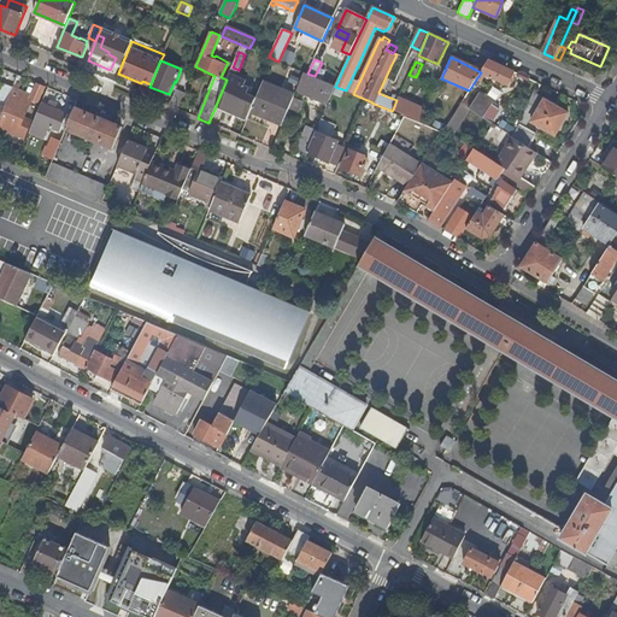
[(507,86),(513,72),(488,62),(481,72),(479,76),(482,78),(485,75),(507,86)]
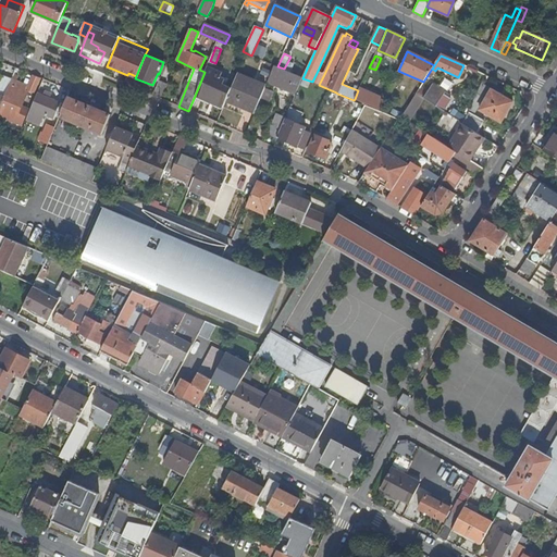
[(268,81),(296,94),(302,78),(276,66),(274,65),(268,81)]
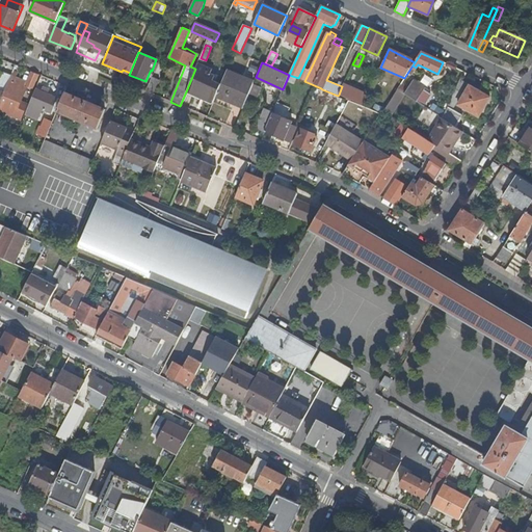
[(186,91),(213,103),(216,95),(220,85),(213,82),(215,77),(211,76),(212,74),(211,74),(212,70),(197,63),(195,69),(186,91)]
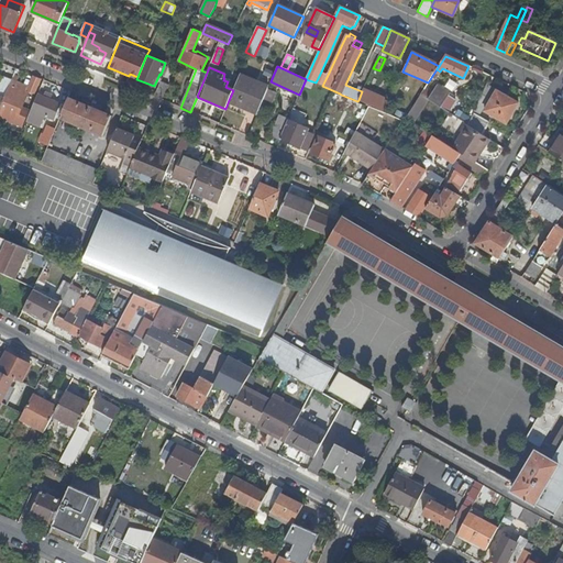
[(328,75),(321,72),(316,83),(322,86),(328,75)]
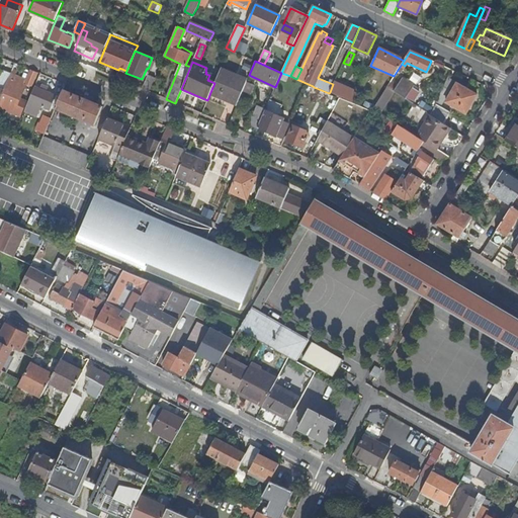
[(357,77),(364,80),(369,69),(362,66),(357,77)]
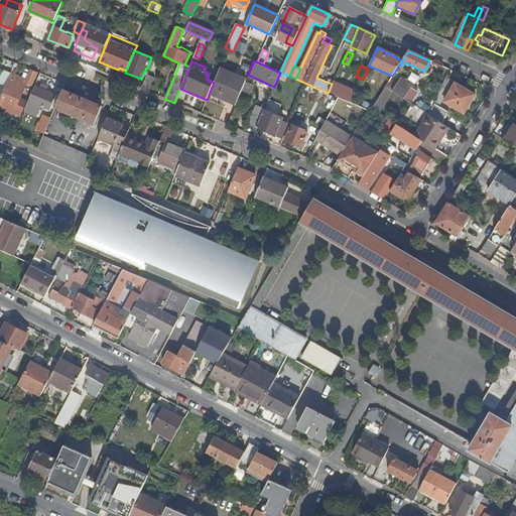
[(32,86),(37,72),(30,69),(25,83),(32,86)]
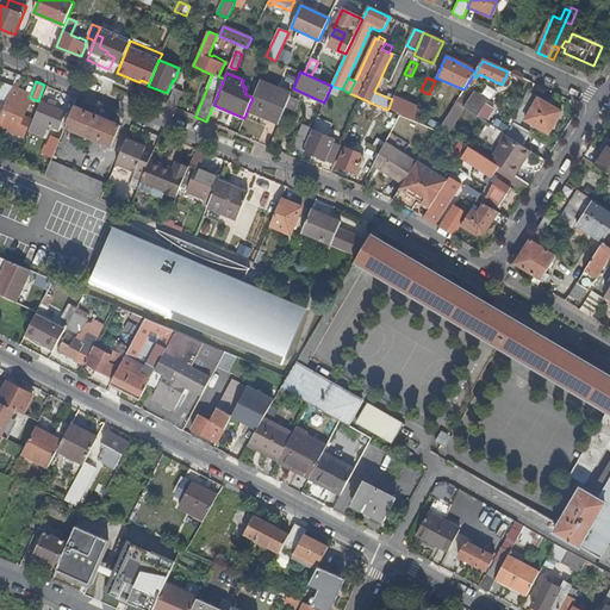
[(259,111),(280,120),(291,94),(260,81),(253,98),(248,109),(257,112),(256,113),(259,114),(259,111)]
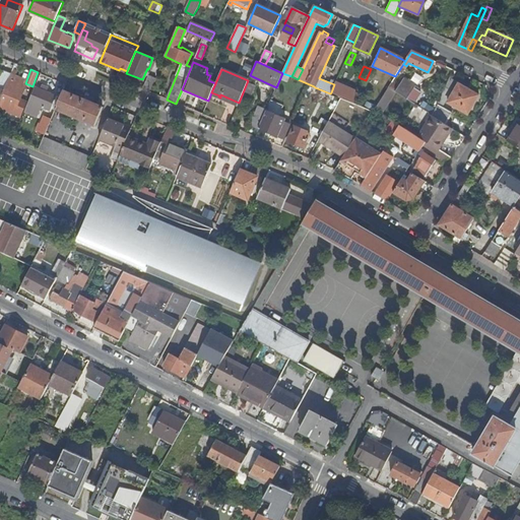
[(0,98),(0,99),(10,74),(11,73),(4,70),(0,78),(0,98)]
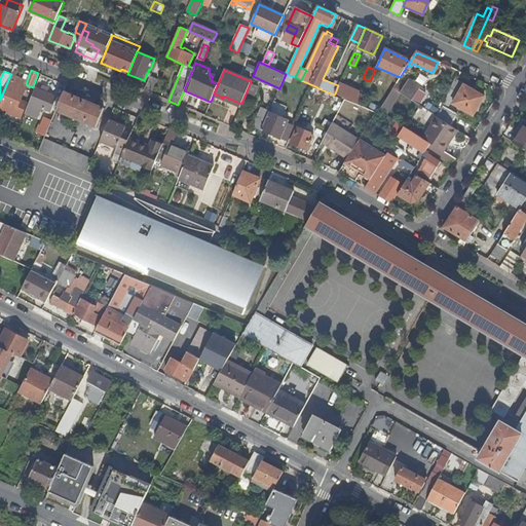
[(21,79),(10,75),(0,100),(0,109),(20,118),(26,103),(19,100),(24,87),(21,86),(17,85),(21,79)]
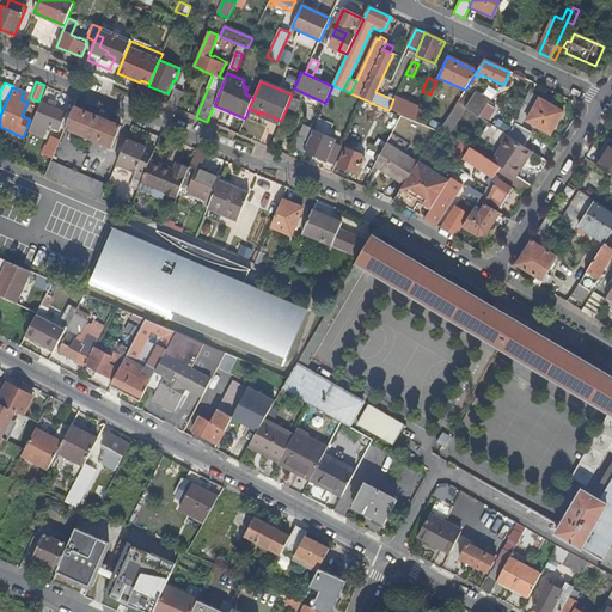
[(173,89),(167,105),(176,109),(183,92),(173,89)]
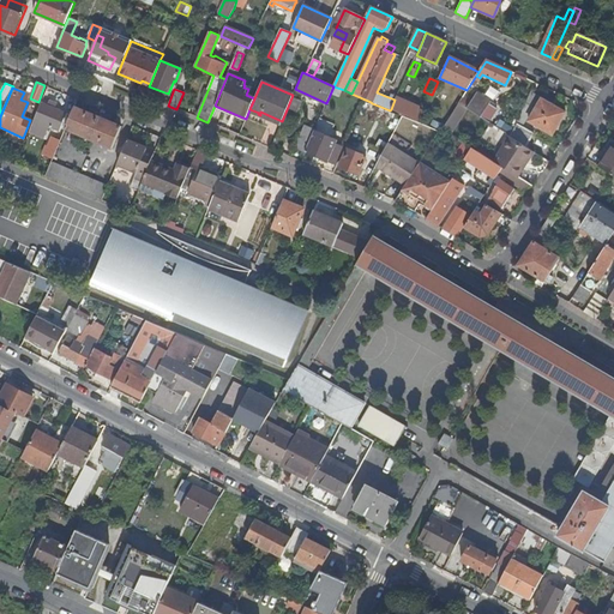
[(540,98),(530,92),(517,122),(510,137),(527,148),(533,133),(524,127),(536,107),(535,106),(540,98)]
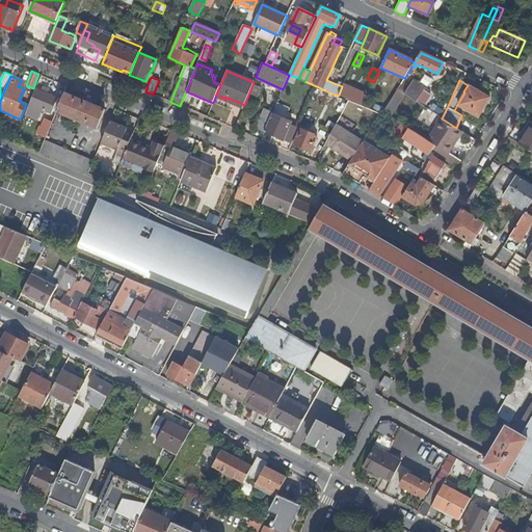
[(424,88),(413,81),(406,91),(399,86),(397,89),(423,106),(430,95),(424,90),(424,88)]
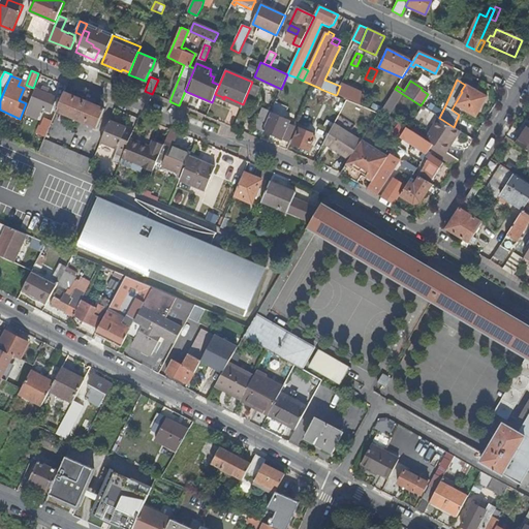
[(361,93),(341,84),(340,86),(337,94),(349,99),(349,98),(358,101),(361,93)]
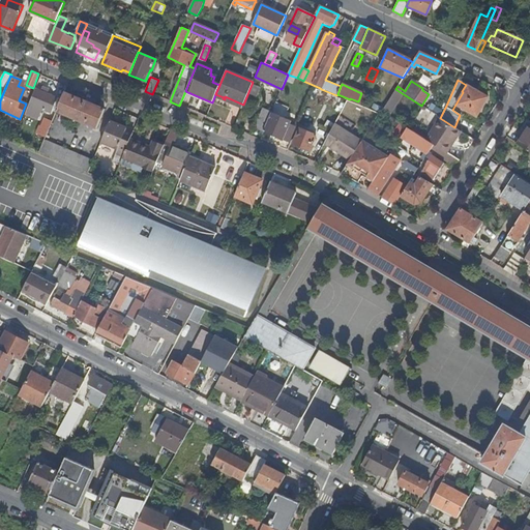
[(477,117),(489,97),(468,86),(458,105),(477,117)]
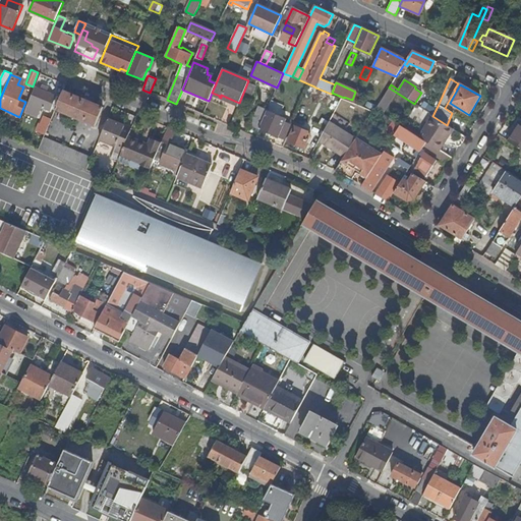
[(41,90),(36,87),(24,112),(37,117),(41,108),(50,112),(52,107),(56,109),(61,98),(47,92),(48,89),(43,85),(41,90)]
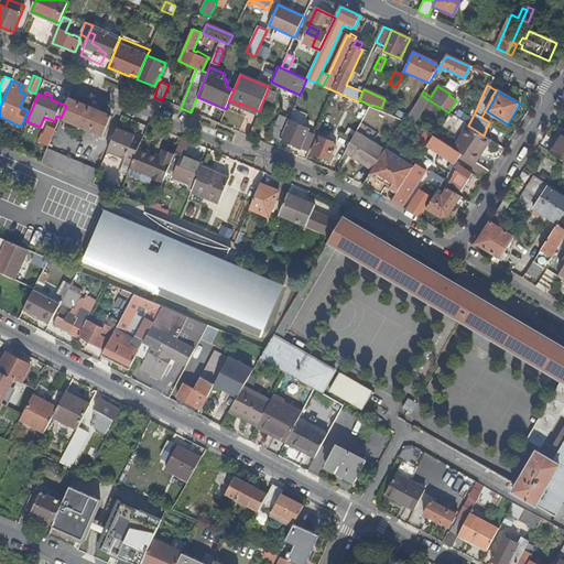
[(357,112),(361,102),(358,101),(342,95),(340,94),(336,105),(345,108),(350,110),(357,112)]
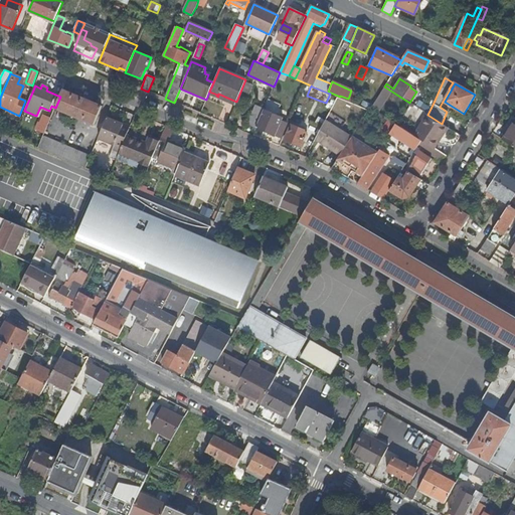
[(72,94),(63,90),(60,97),(55,108),(68,114),(95,125),(99,115),(103,106),(72,94)]
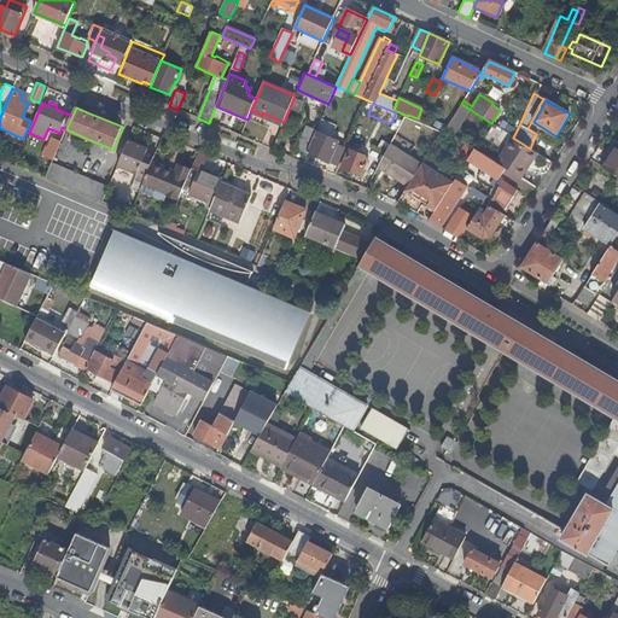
[(281,126),(284,122),(262,112),(262,116),(261,117),(281,126)]
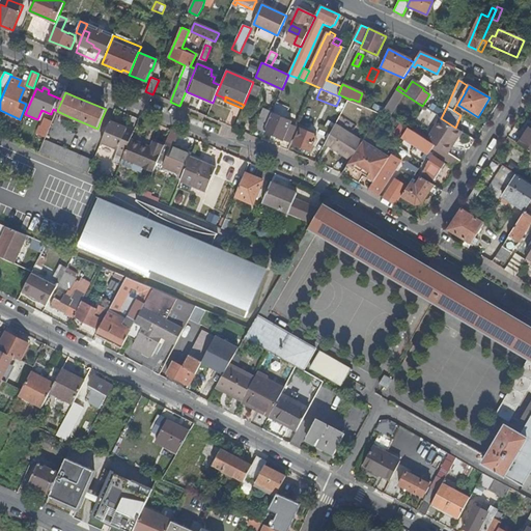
[(340,96),(336,106),(343,109),(347,101),(340,96)]
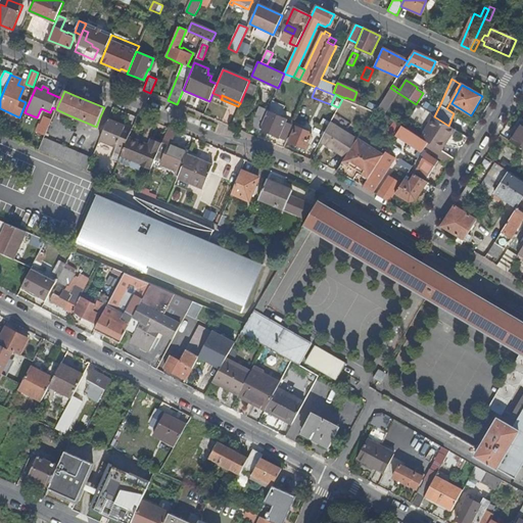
[(359,99),(357,105),(375,112),(378,107),(359,99)]
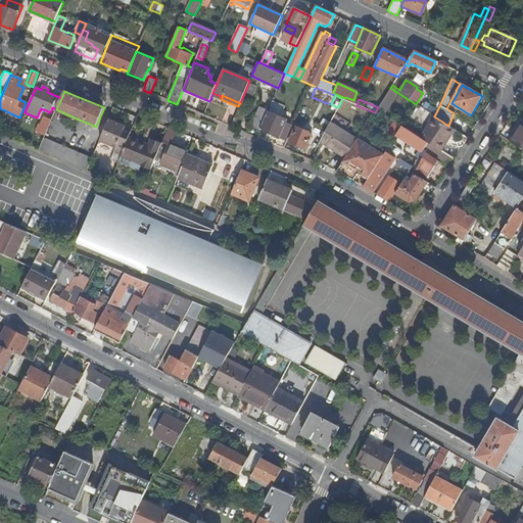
[(251,127),(259,130),(268,111),(269,110),(259,106),(251,127)]
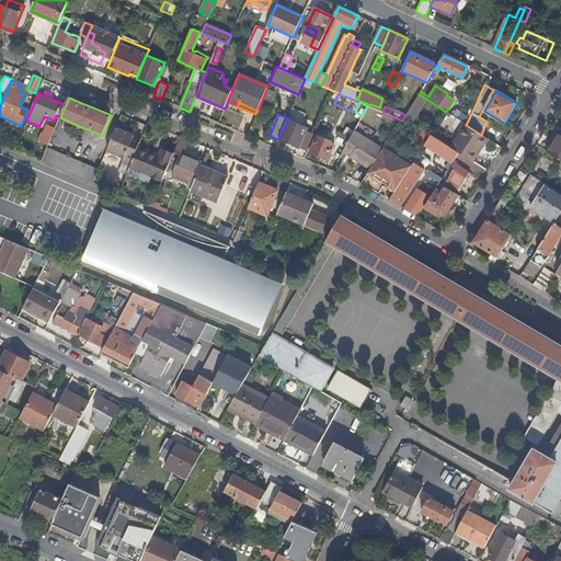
[(21,126),(0,116),(0,122),(20,130),(21,126)]
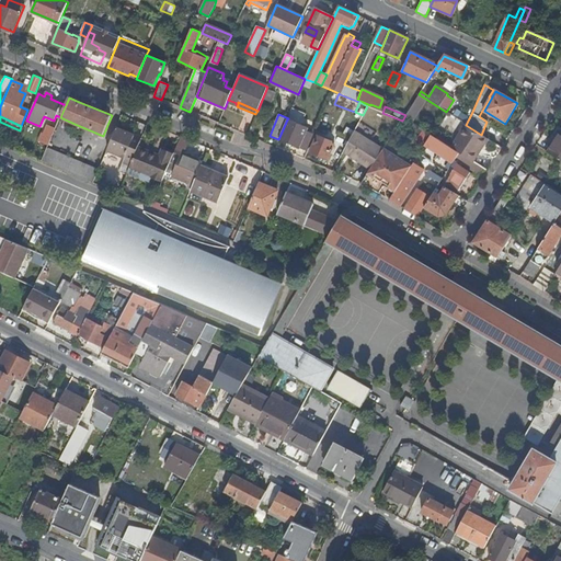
[(308,128),(287,119),(278,139),(307,151),(315,135),(306,132),(308,128)]
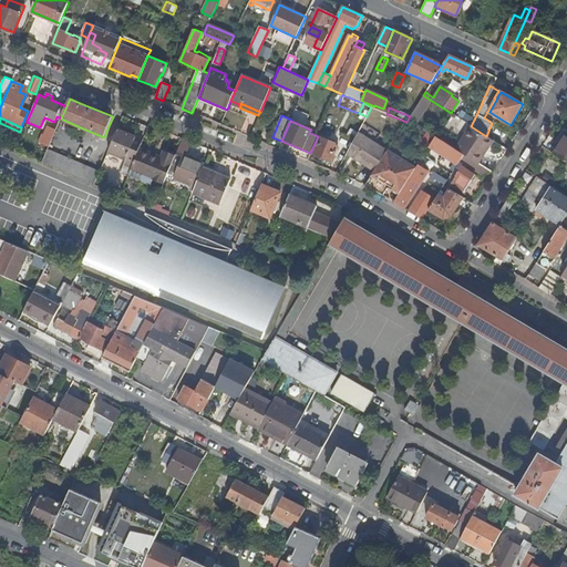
[(478,164),(493,141),(486,136),(471,126),(455,150),(464,155),(478,164)]
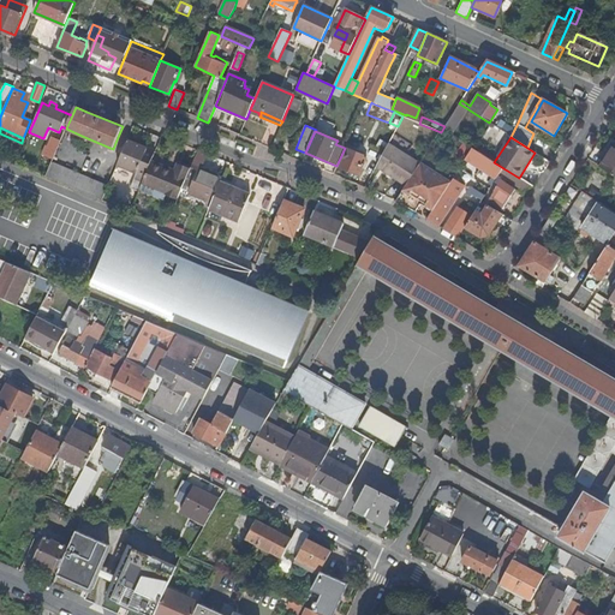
[(53,159),(60,142),(52,138),(48,147),(47,147),(43,154),(53,159)]
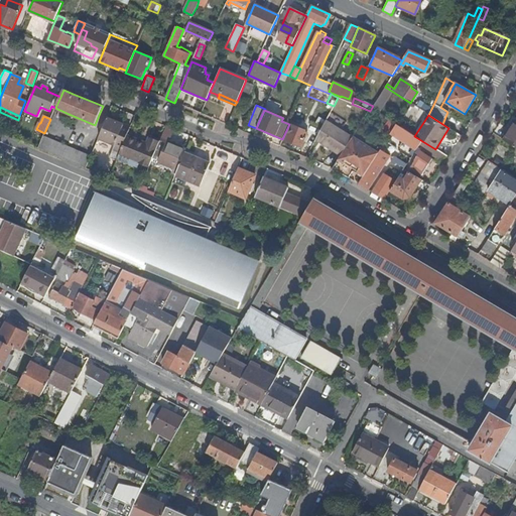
[(113,150),(120,153),(128,135),(130,129),(131,128),(108,118),(99,138),(115,145),(113,150)]
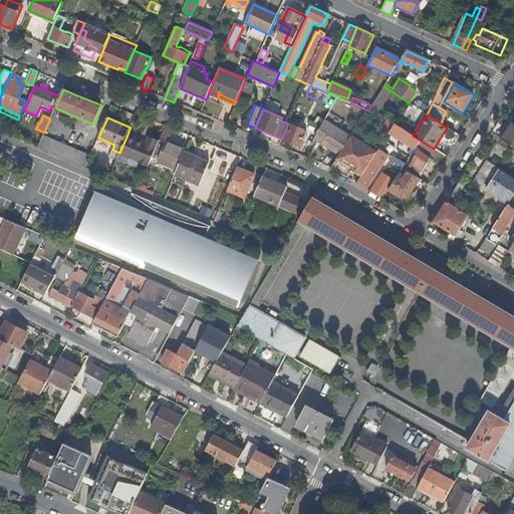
[(513,117),(500,139),(502,140),(513,120),(513,117)]
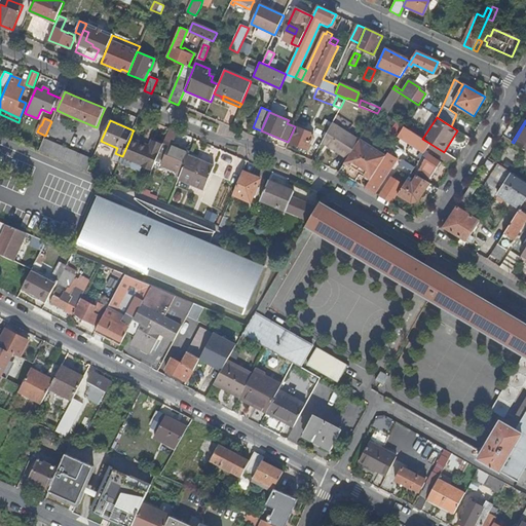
[(322,143),(347,158),(360,141),(360,140),(332,123),(322,143)]
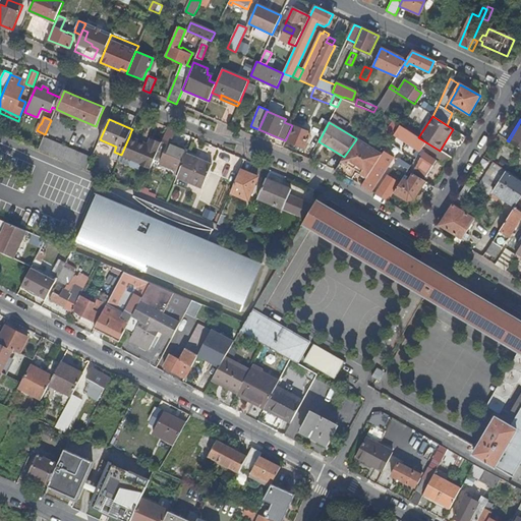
[(520,150),(520,122),(509,141),(520,150)]
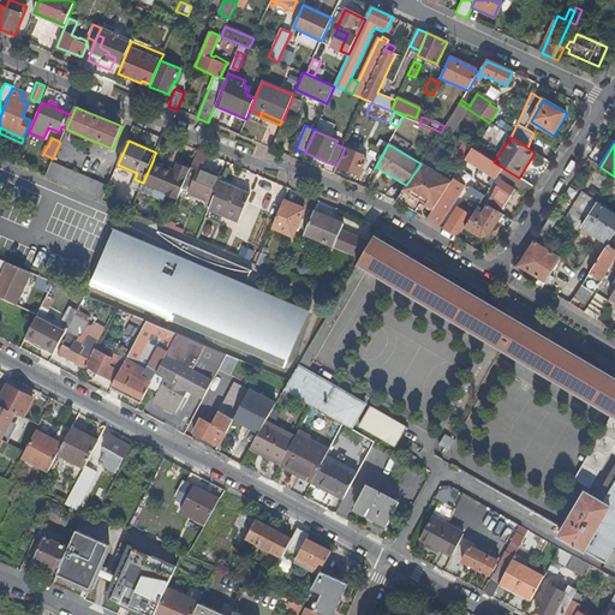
[(340,167),(348,149),(345,148),(336,166),(340,167)]
